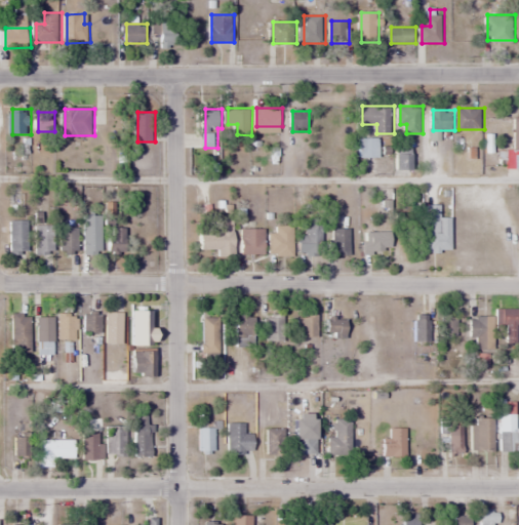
[(362,157),(383,157),(383,137),(362,137),(362,157)]
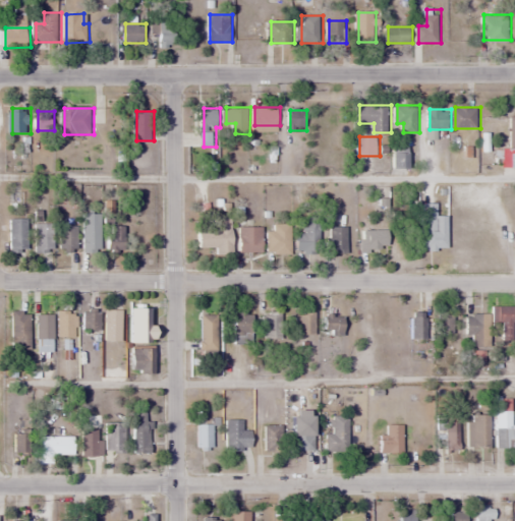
[(411,146),(395,146),(395,168),(411,168),(411,146)]
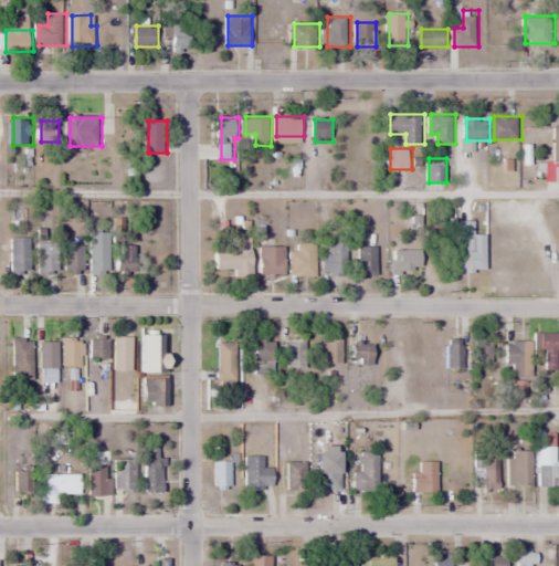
[(462,271),(488,271),(489,234),(478,234),(478,221),(463,221),(462,271)]
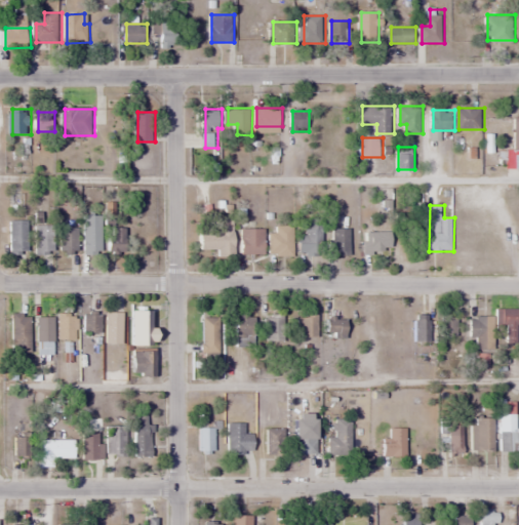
[(87,253),(106,253),(106,215),(87,215),(87,253)]
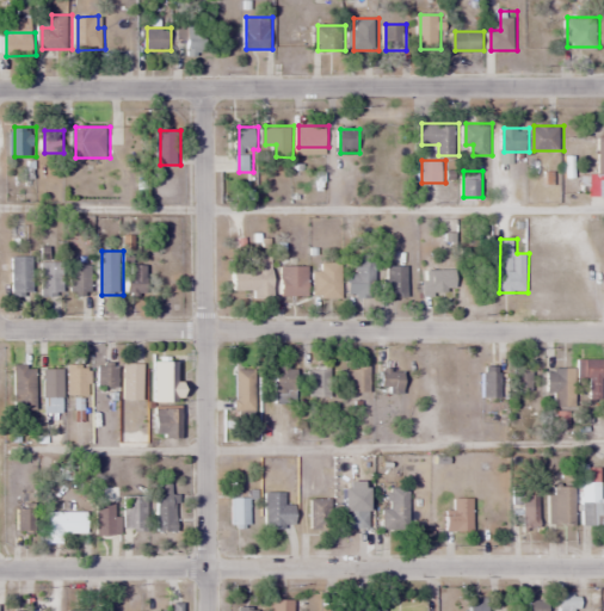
[(276,255),(258,255),(258,266),(238,267),(238,291),(258,291),(258,297),(276,297),(276,255)]
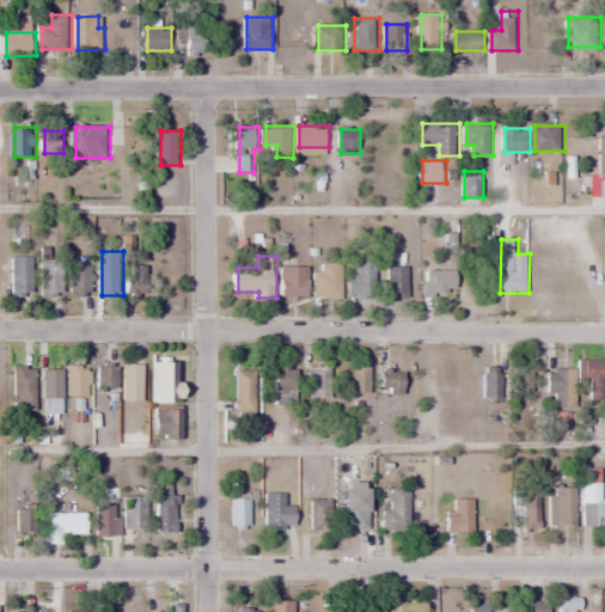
[(37,257),(16,257),(16,297),(37,297),(37,257)]
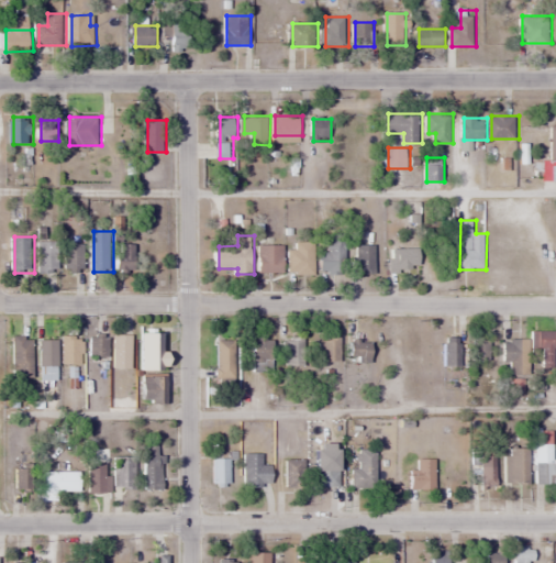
[(63,269),(63,241),(42,241),(42,269),(63,269)]
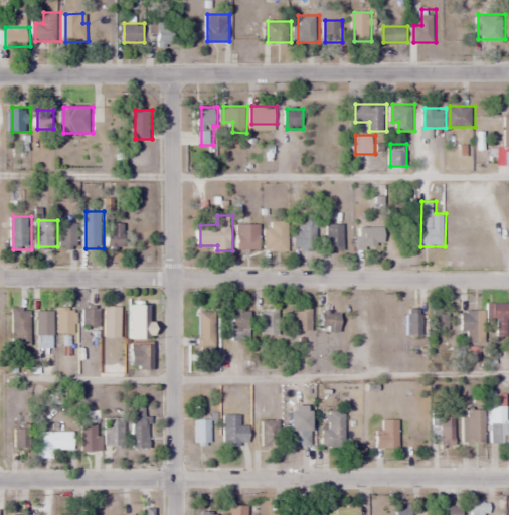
[(268,250),(292,250),(292,221),(268,221),(268,250)]
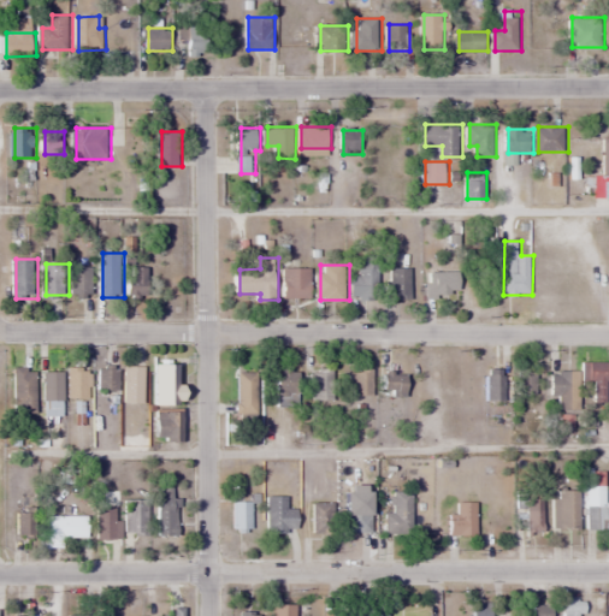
[(75,297),(95,297),(95,266),(75,266),(75,297)]
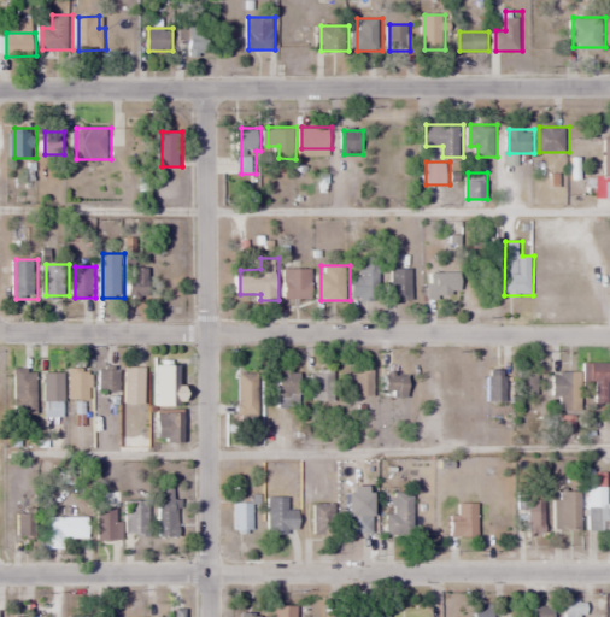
[(150,269),(134,269),(134,295),(150,295),(150,269)]
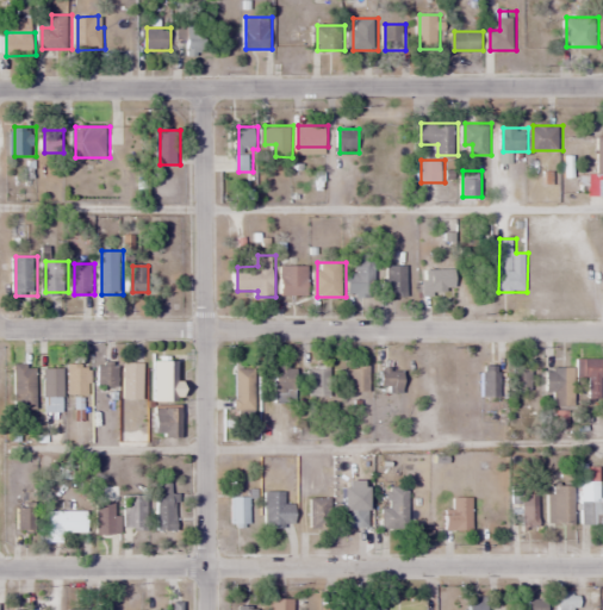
[(310,296),(310,266),(284,266),(284,296),(310,296)]
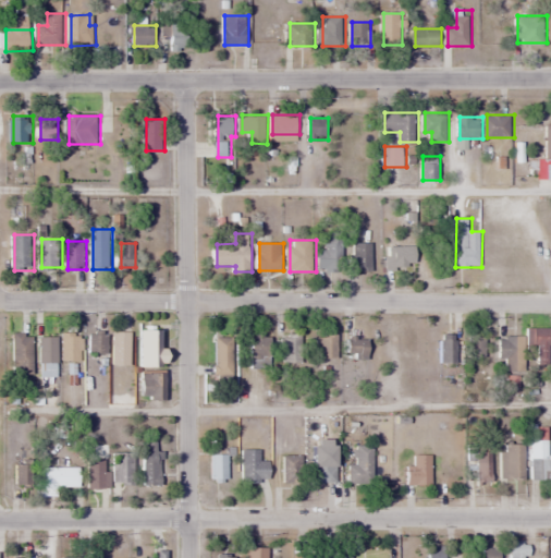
[(358,243),(358,270),(376,270),(376,243),(358,243)]
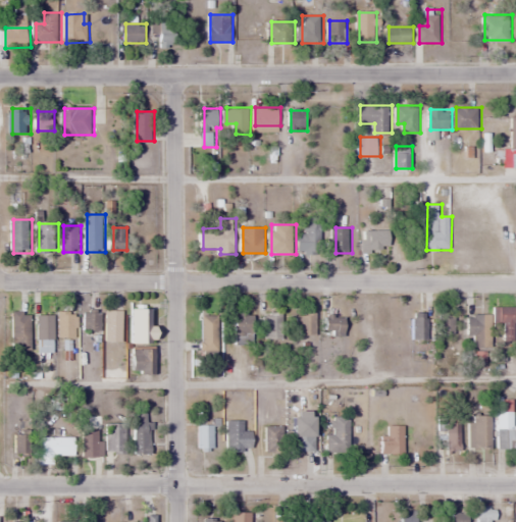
[(301,228),(301,253),(324,253),(324,228),(301,228)]
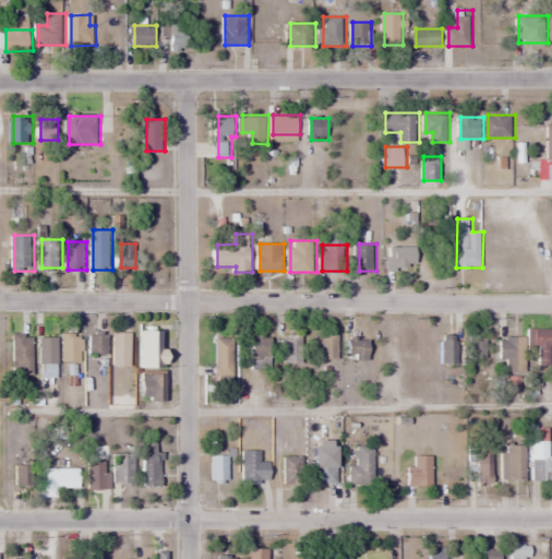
[(419,246),(392,246),(392,266),(419,266),(419,246)]
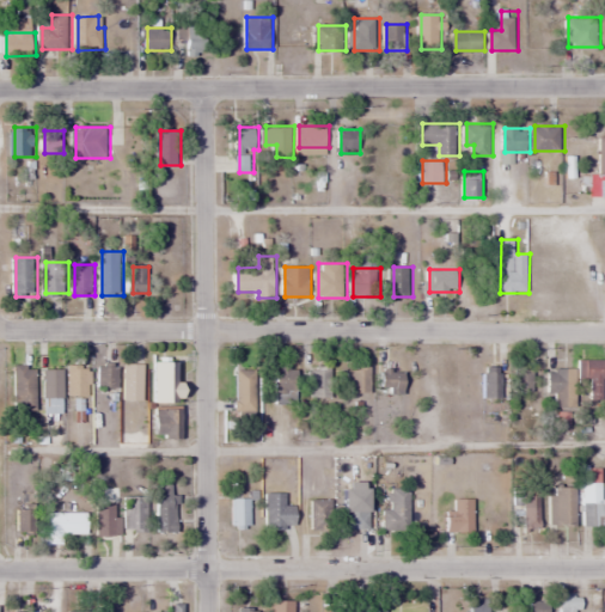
[(604,359),(584,360),(584,385),(594,385),(594,399),(604,399),(604,359)]
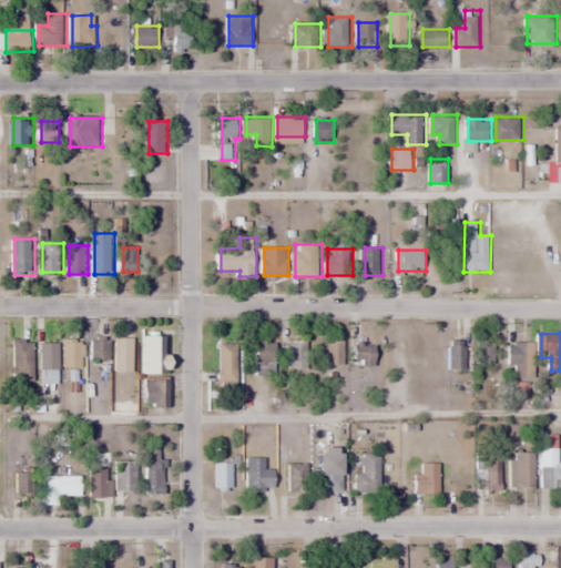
[(146,336),(146,373),(170,373),(170,336),(146,336)]
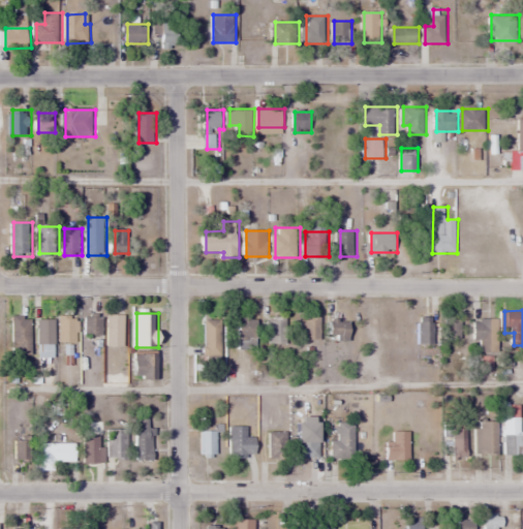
[(89,314),(89,336),(104,336),(104,314),(89,314)]
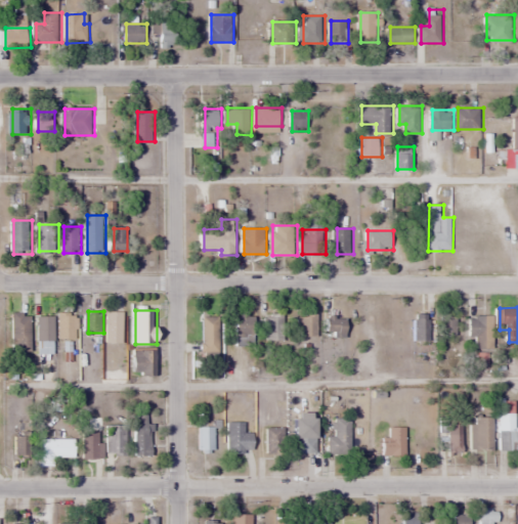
[(109,342),(126,342),(126,311),(109,311),(109,342)]
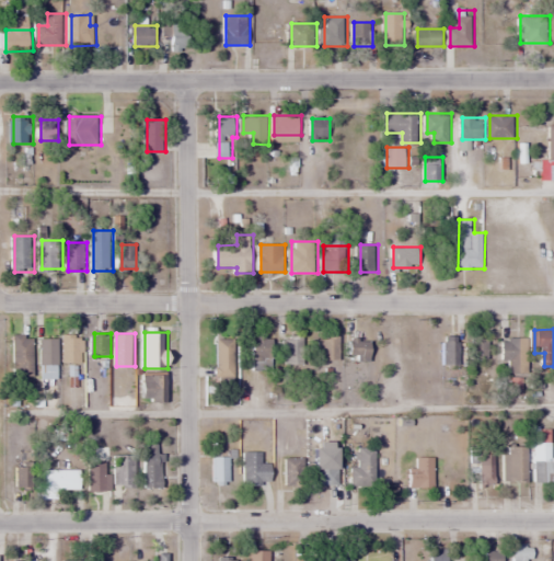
[(36,334),(18,334),(18,376),(36,376),(36,334)]
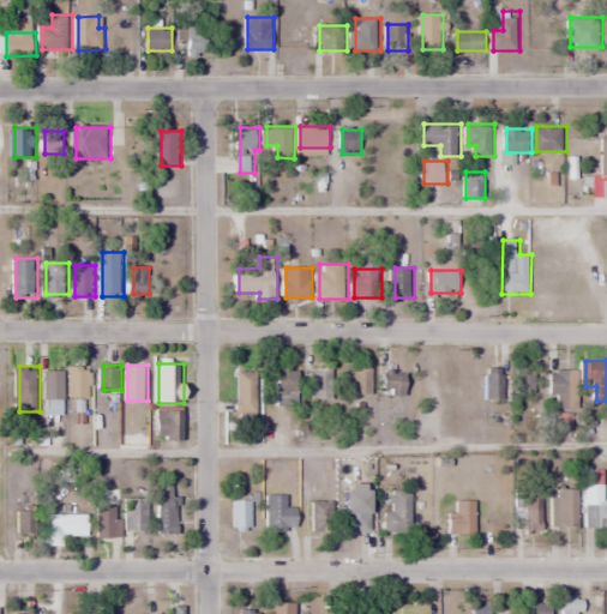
[(508,367),(490,367),(490,399),(508,399),(508,367)]
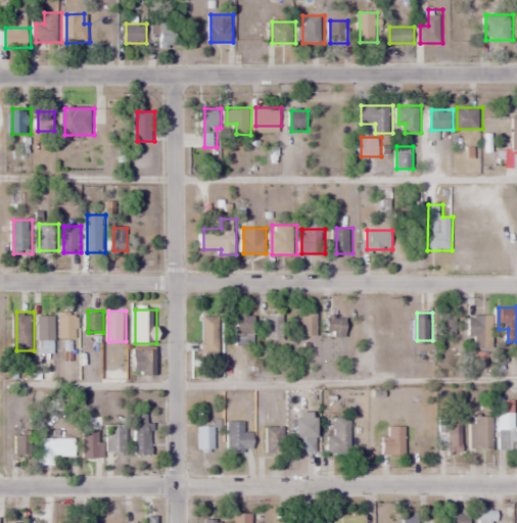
[(444,334),(459,334),(459,313),(444,313),(444,334)]
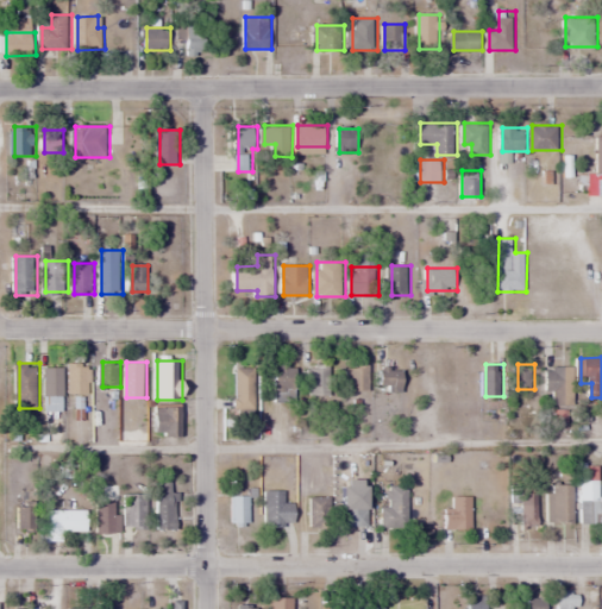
[(92,365),(73,365),(73,394),(92,394),(92,365)]
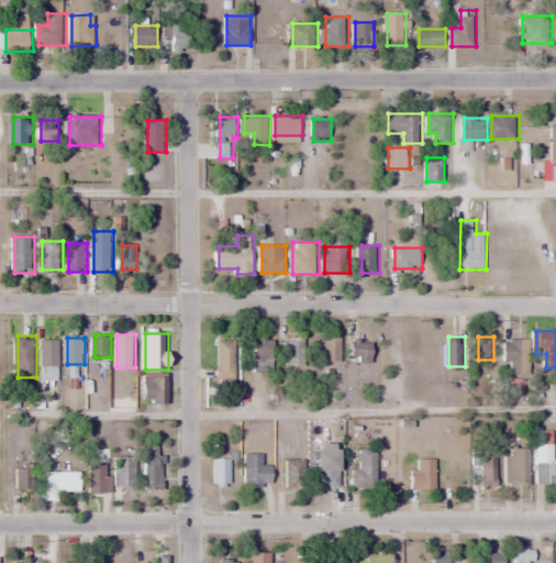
[(257,371),(278,371),(278,338),(257,338),(257,371)]
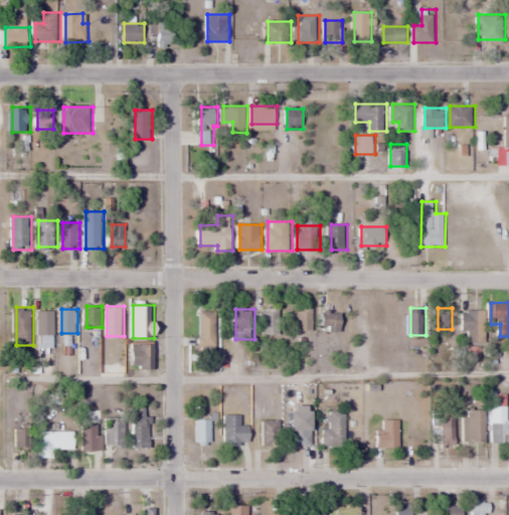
[(265,334),(283,334),(283,309),(265,309),(265,334)]
